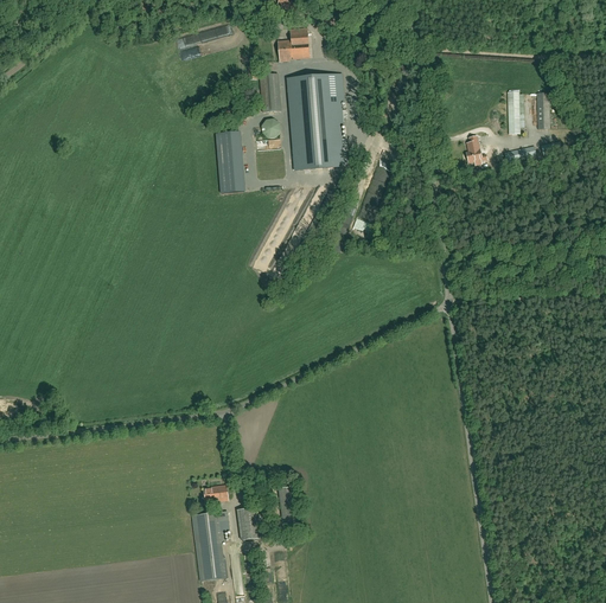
[(295,10),(298,0),(278,0),(276,4),(295,10)]
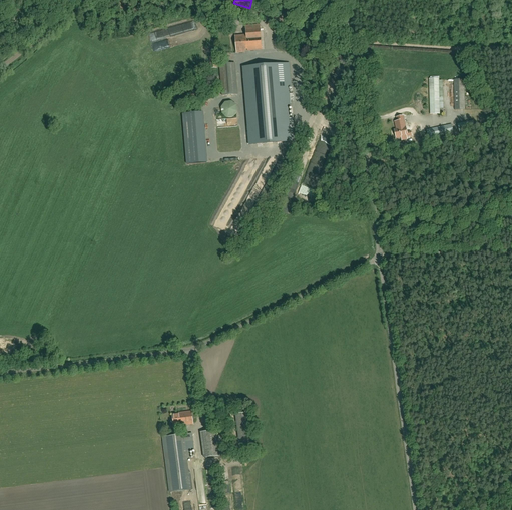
[(246,48),(261,47),(259,22),(244,23),(245,32),(234,33),(235,50),(244,49),(243,45),(246,45),(246,48)]
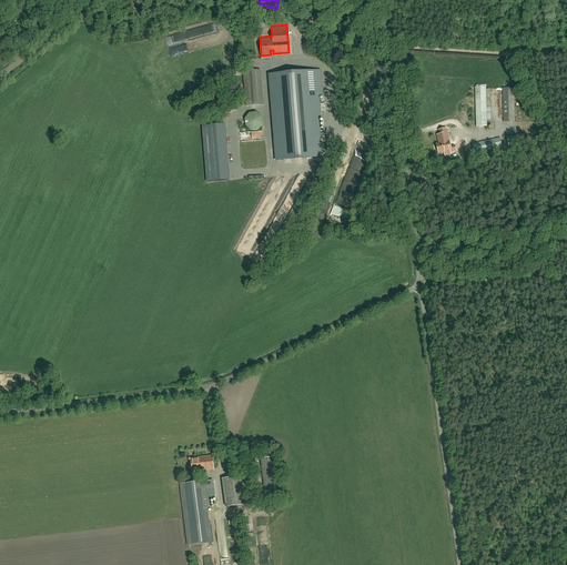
[(259,67),(242,68),(245,103),(262,101),(259,67)]
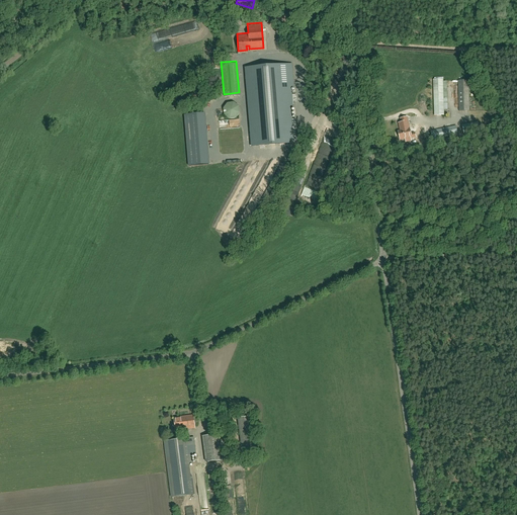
[(252,144),(291,140),(288,105),(291,105),(289,85),(292,85),(291,69),(290,67),(289,65),(287,64),(286,63),(284,62),(283,62),(245,66),(252,144)]
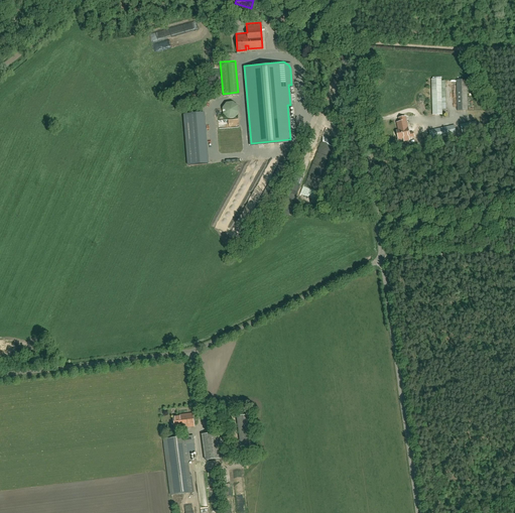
[(431,112),(441,112),(440,76),(430,77),(431,112)]
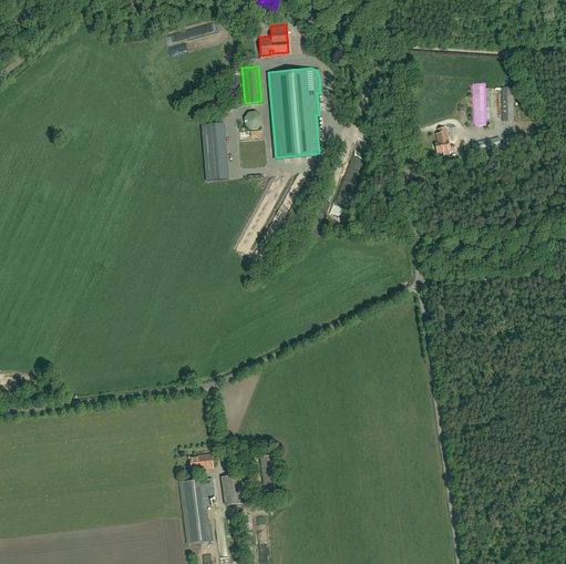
[(501,119),(513,119),(512,84),(501,85),(501,119)]
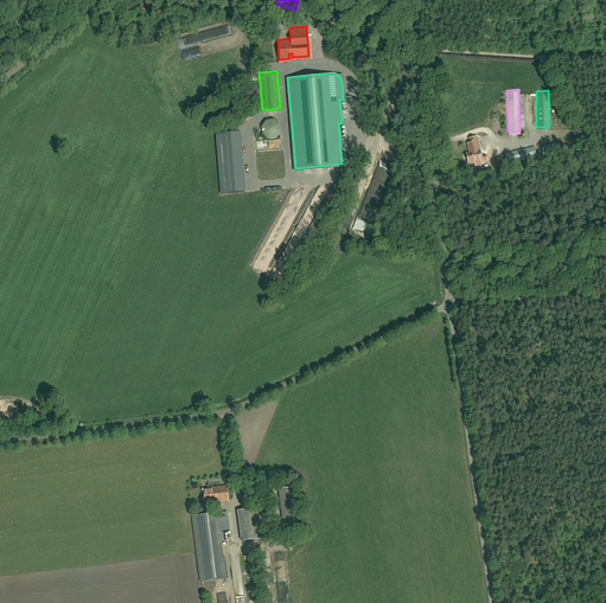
[(219,119),(230,113),(225,104),(215,110),(219,119)]
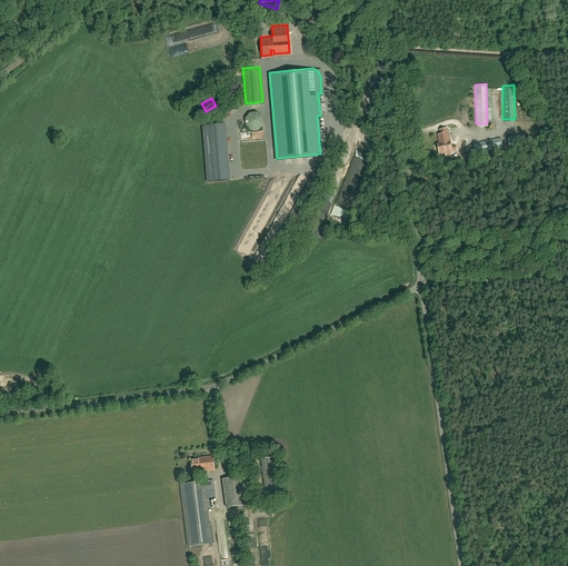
[(262,120),(262,118),(262,116),(261,115),(260,112),(260,111),(258,110),(257,110),(255,109),(253,109),(251,109),(250,109),(248,110),(247,111),(246,112),(245,115),(245,116),(243,118),(245,120),(245,122),(246,123),(247,125),(248,127),(250,127),(251,128),(253,128),(255,128),(256,127),(258,126),(260,125),(261,122),(262,121),(262,120)]
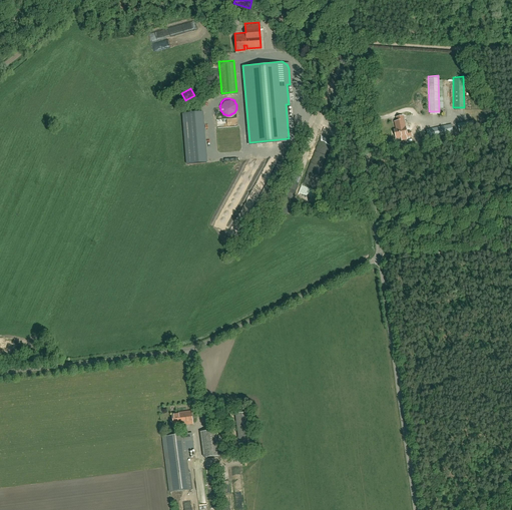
[(396,127),(394,127),(395,135),(400,135),(400,133),(406,132),(406,133),(411,132),(410,128),(406,129),(405,123),(404,124),(403,117),(402,113),(396,114),(397,118),(394,119),(396,127)]
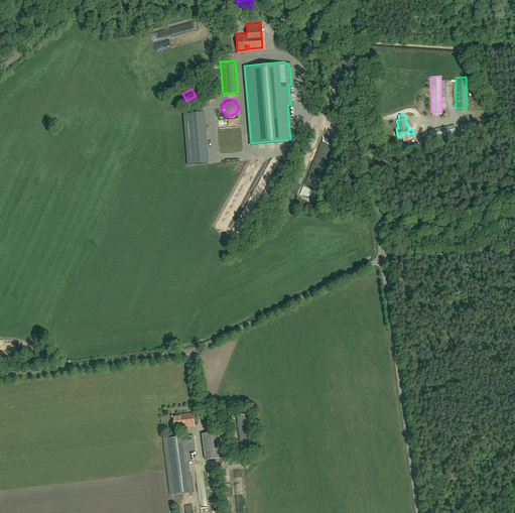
[(429,136),(456,131),(454,122),(428,128),(428,132),(425,133),(425,136),(429,136)]
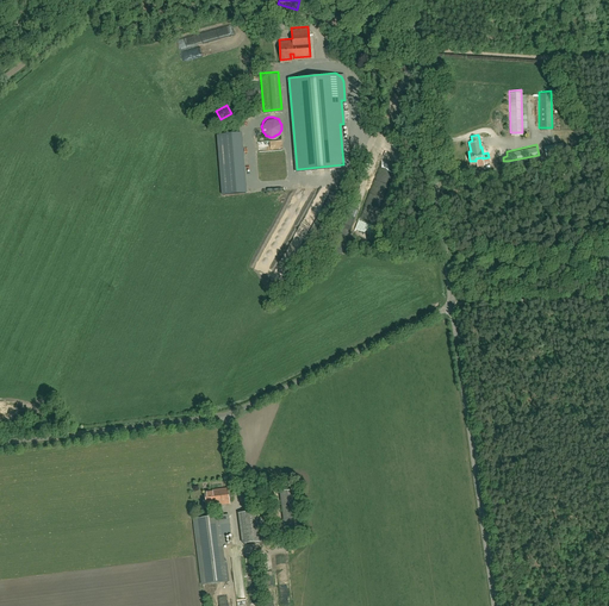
[(379,170),(390,173),(390,170),(385,169),(386,164),(381,163),(379,170)]
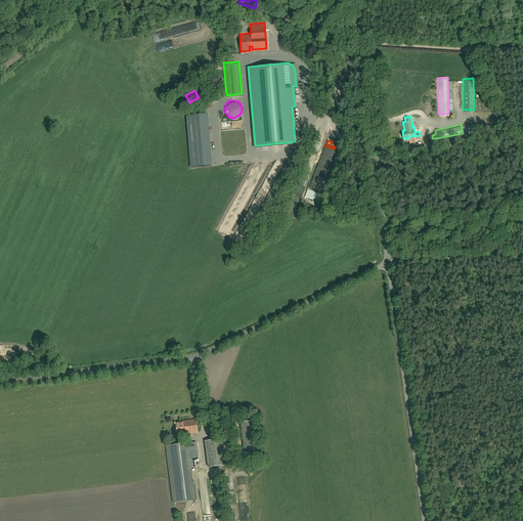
[(183,432),(197,430),(194,417),(181,419),(175,420),(176,432),(183,431),(183,432)]
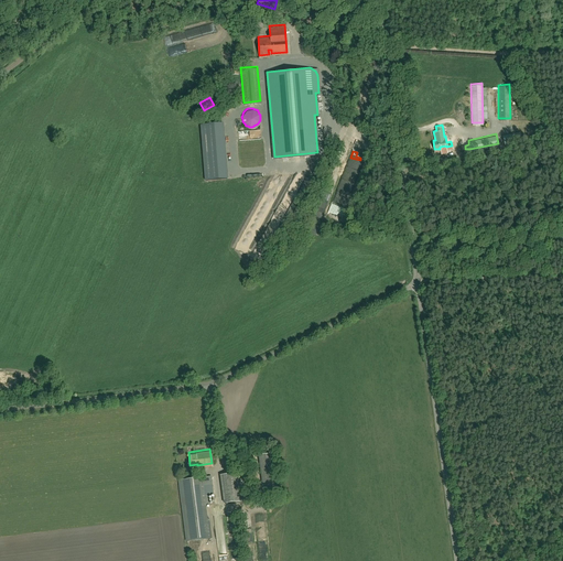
[(260,467),(260,475),(270,475),(270,460),(258,460),(257,467),(260,467)]
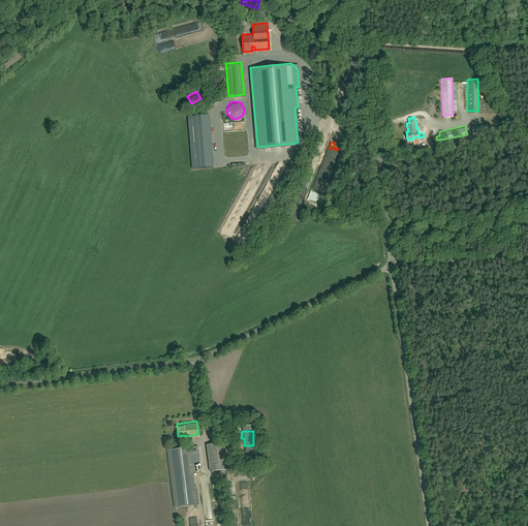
[(222,440),(207,442),(210,469),(227,467),(225,452),(224,452),(222,440)]
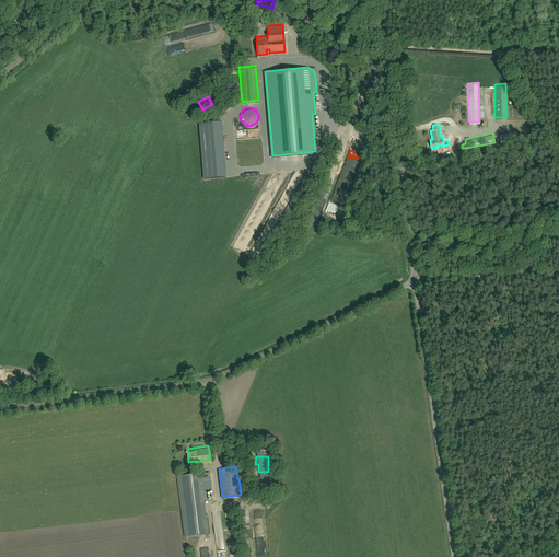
[(209,470),(204,471),(177,474),(185,534),(209,532),(207,512),(206,512),(206,511),(204,511),(202,499),(208,499),(205,478),(210,477),(209,470)]
